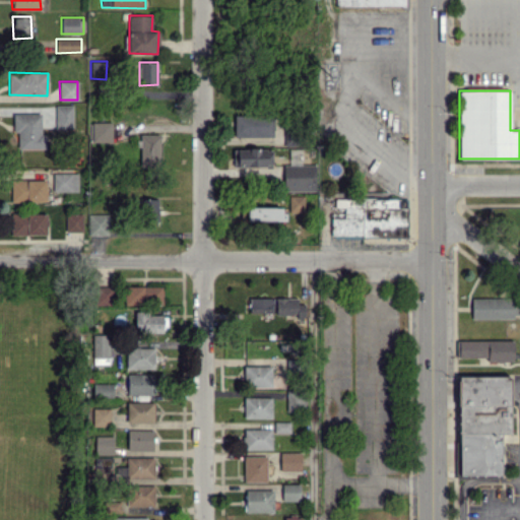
[(72,129),(73,105),(55,105),(55,129),(72,129)]
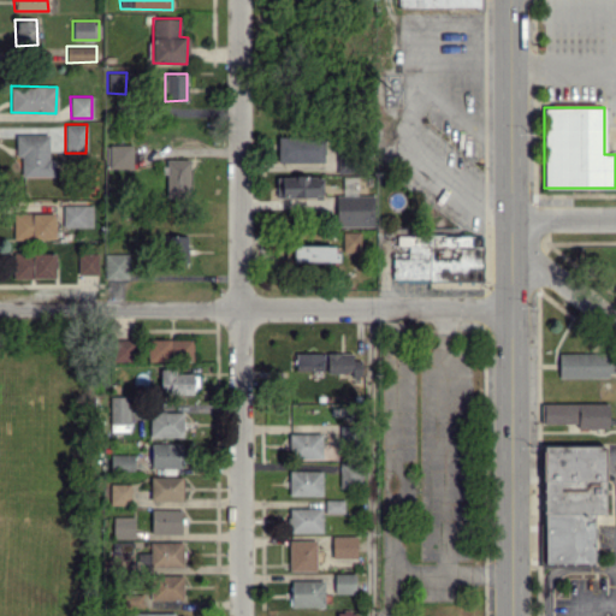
[(48,134),(15,134),(16,157),(21,157),(21,176),(54,176),(54,159),(48,159),(48,134)]
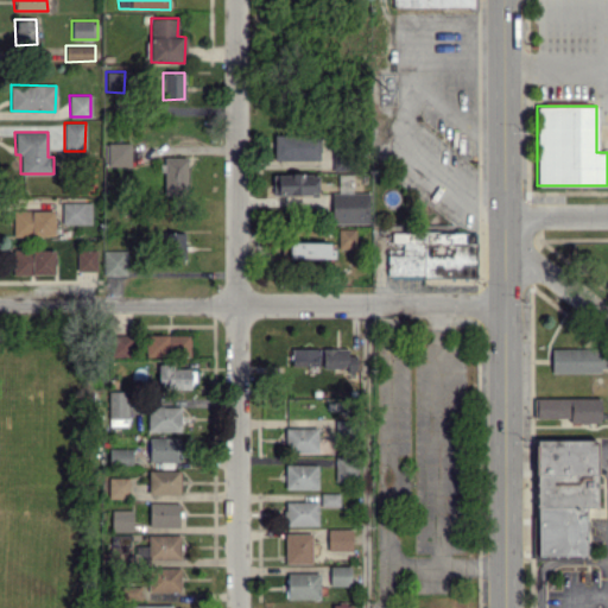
[(274,160),(321,159),(321,135),(274,135),(274,160)]
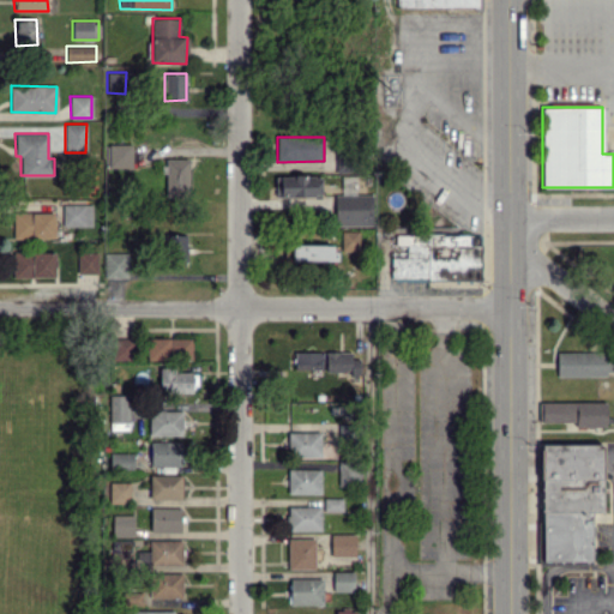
[(131,144),(108,144),(109,168),(132,167),(131,144)]
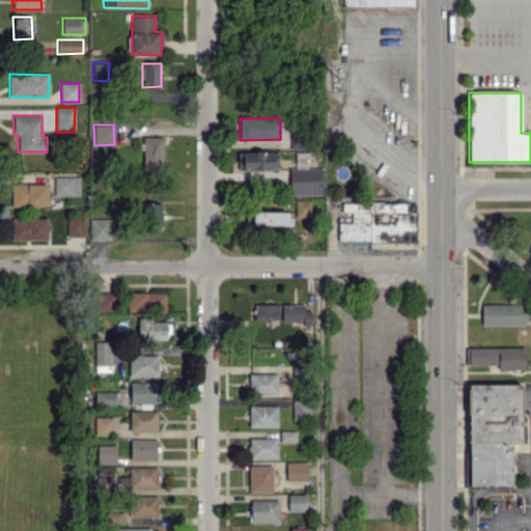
[(164,137),(144,136),(142,170),(162,171),(164,137)]
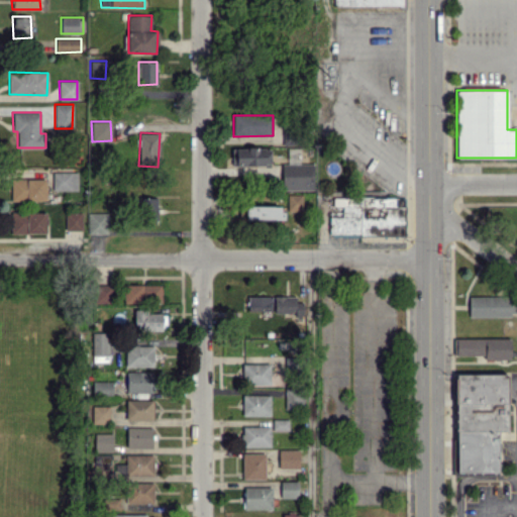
[(232,166),(271,166),(270,147),(231,147),(232,166)]
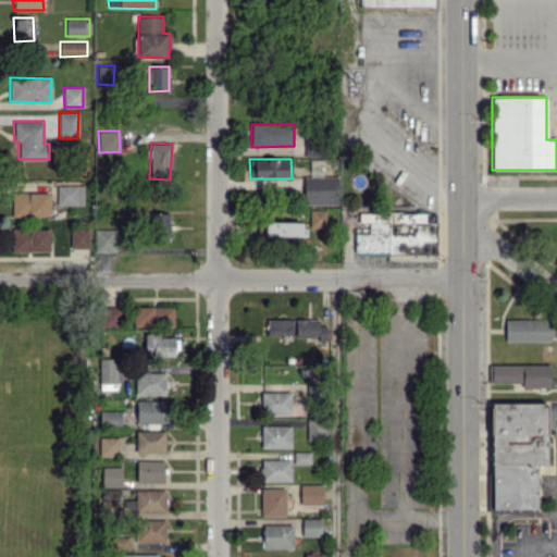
[(339,203),(338,176),(304,176),(305,205),(339,203)]
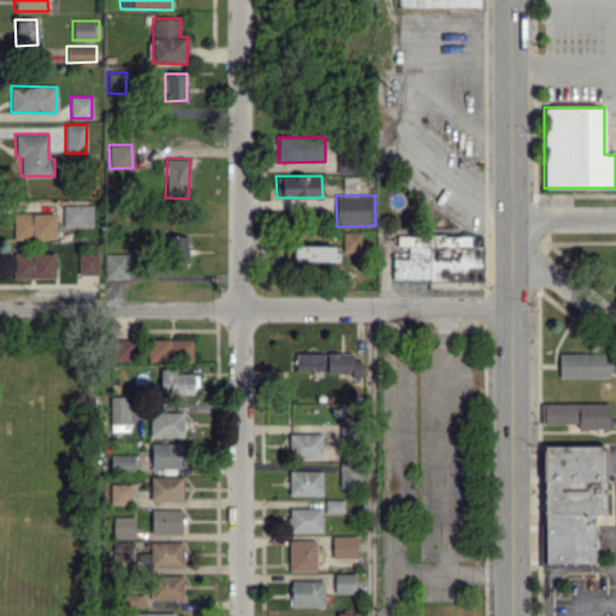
[(92,205),(63,205),(63,227),(92,226),(92,205)]
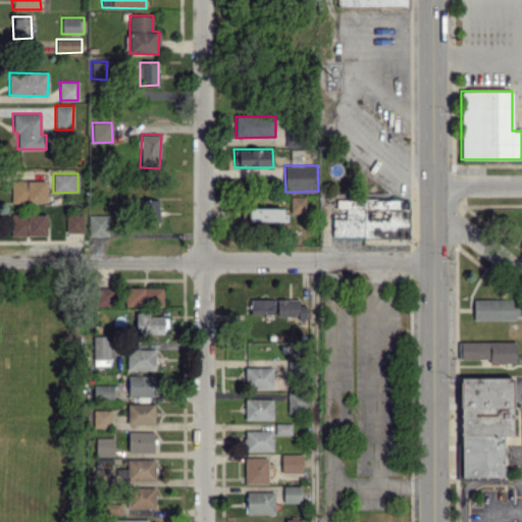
[(47,179),(10,180),(11,203),(47,202),(47,179)]
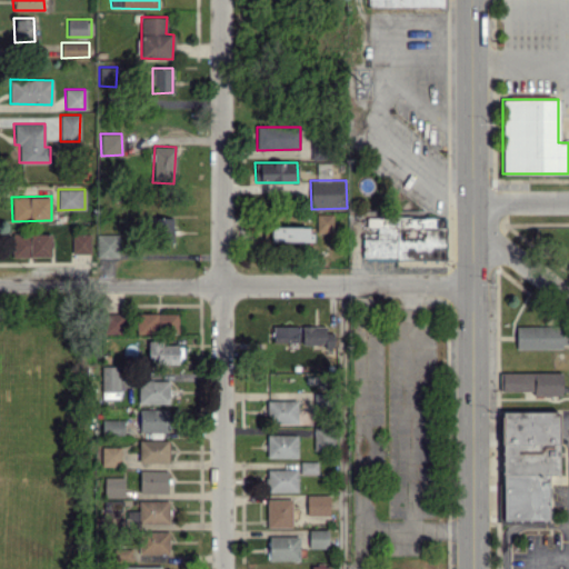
[(332,213),(316,213),(316,231),(332,231),(332,213)]
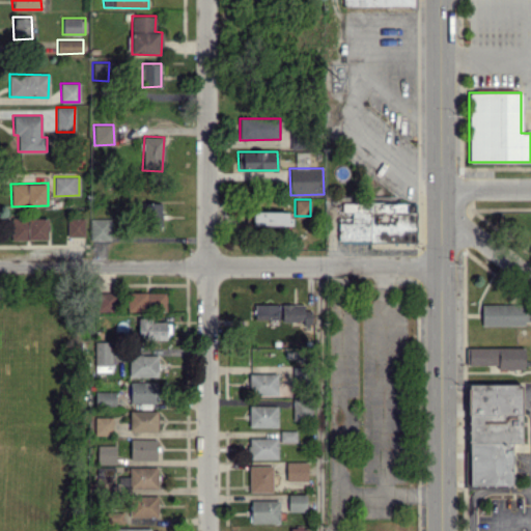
[(148,226),(161,226),(162,203),(142,202),(142,218),(148,218),(148,226)]
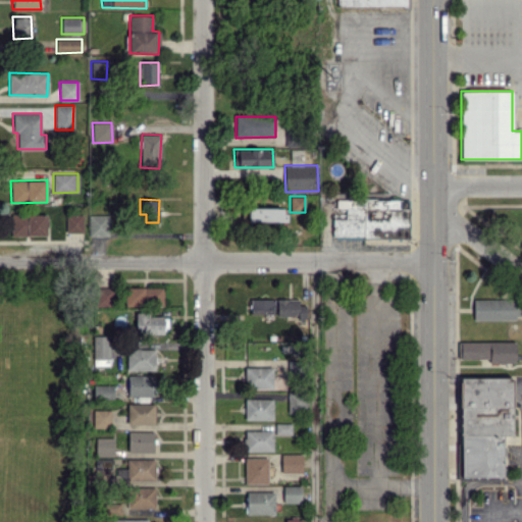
[(399,199),(335,199),(335,208),(345,208),(345,218),(332,218),(332,238),(409,238),(409,209),(399,209),(399,199)]
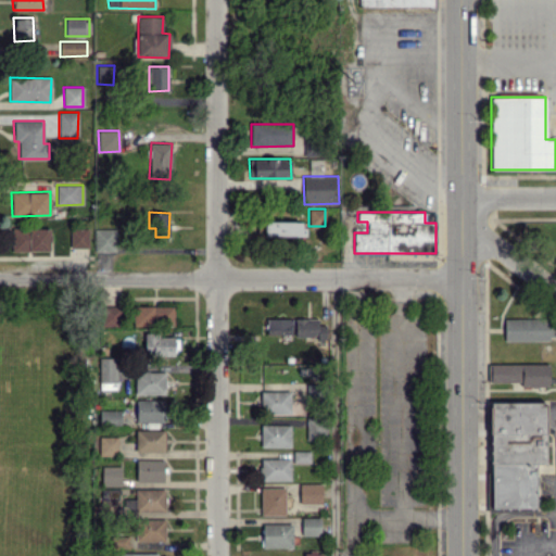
[(264,236),(304,236),(304,222),(264,220),(264,236)]
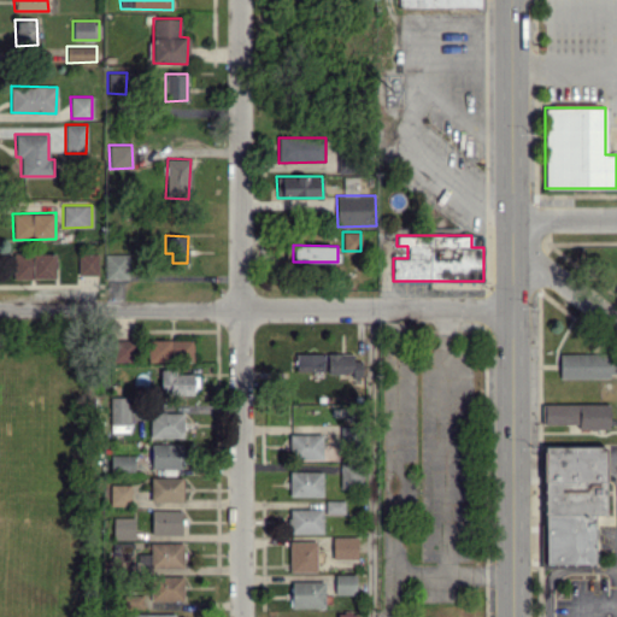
[(56,253),(13,252),(12,278),(54,278),(56,253)]
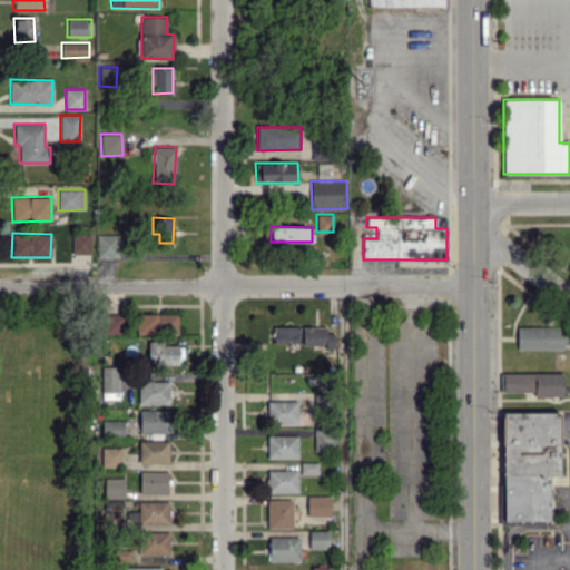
[(90,234),(72,234),(72,254),(90,254),(90,234)]
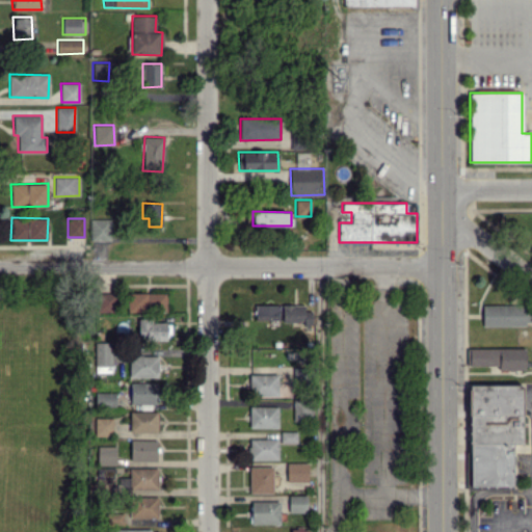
[(90,240),(110,241),(111,219),(90,218),(90,240)]
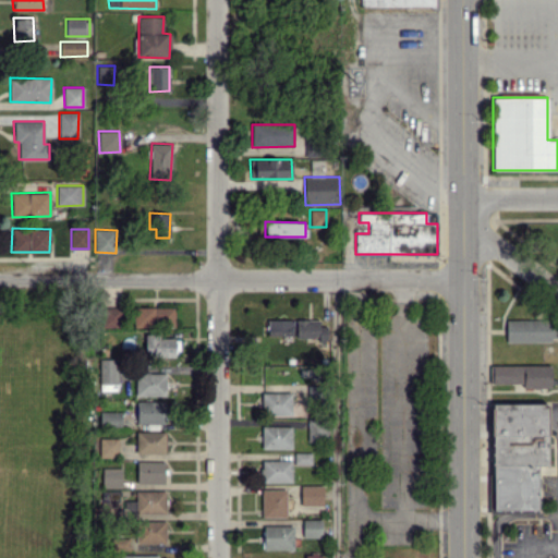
[(133,326),(174,326),(174,307),(133,306),(133,326)]
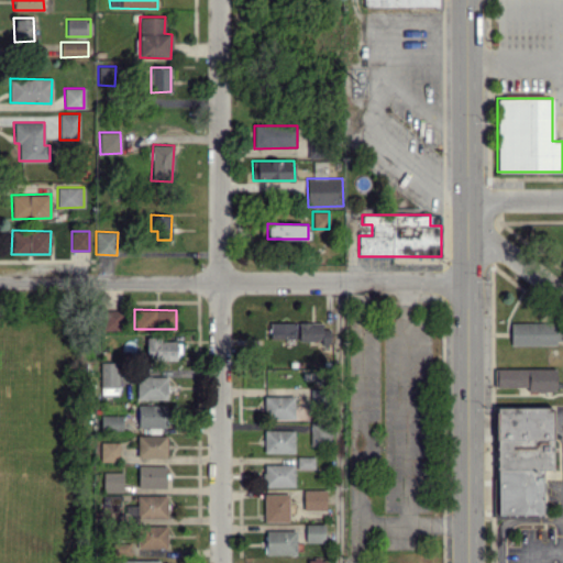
[(120,330),(120,310),(102,310),(102,330),(120,330)]
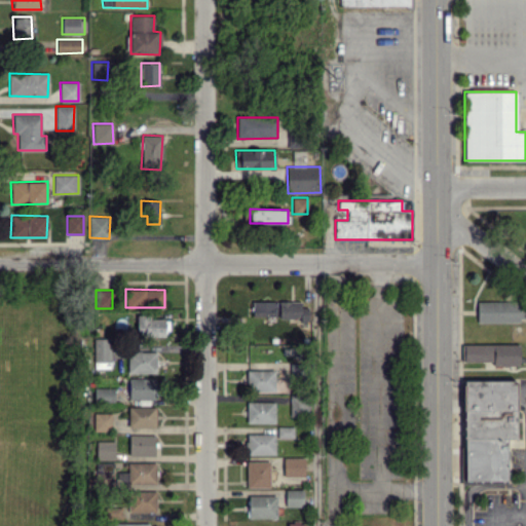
[(276,316),(275,301),(252,302),(252,317),(276,316)]
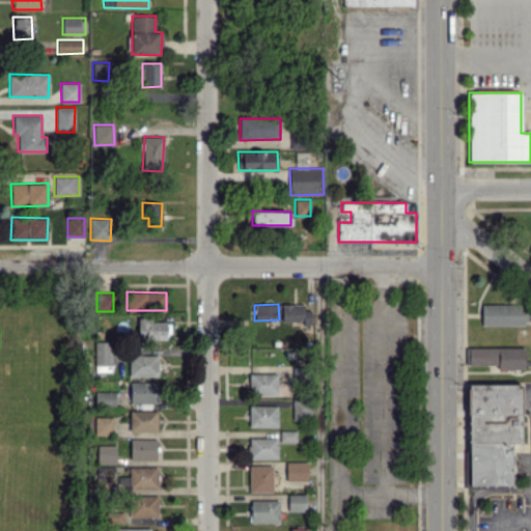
[(304,304),(281,304),(281,320),(303,320),(303,325),(311,325),(311,310),(304,310),(304,304)]
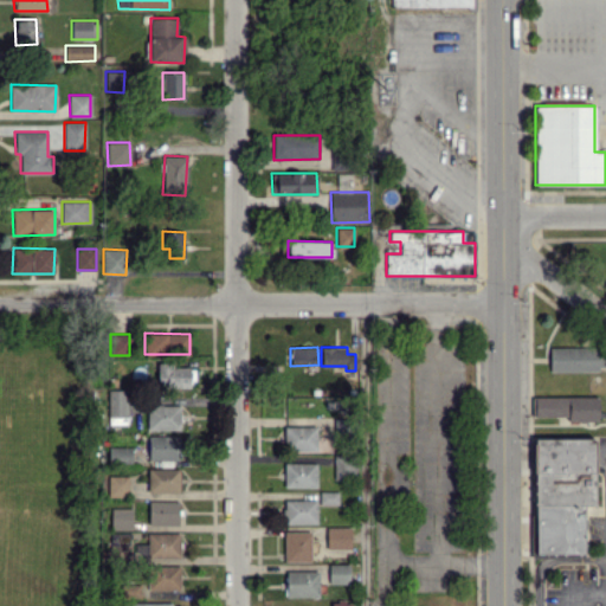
[(549,372),(598,371),(598,347),(548,348),(549,372)]
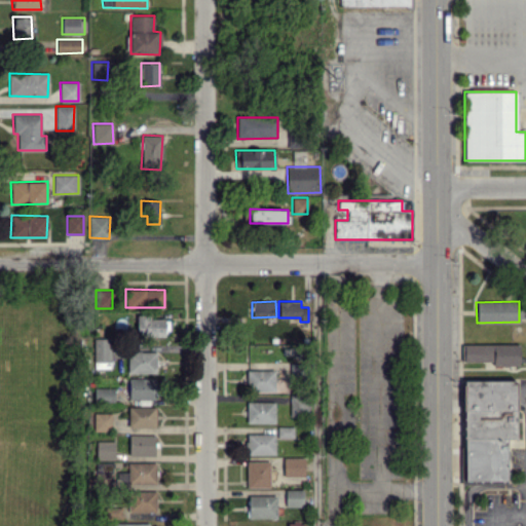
[(167,336),(167,317),(137,316),(137,336),(167,336)]
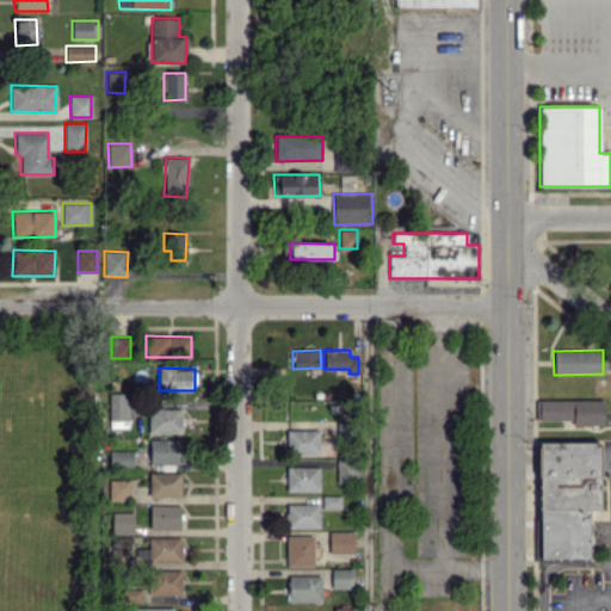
[(128,394),(109,394),(109,427),(128,427),(128,394)]
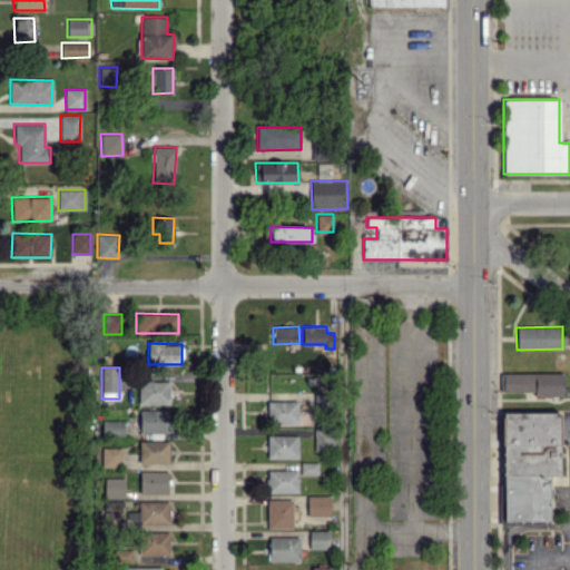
[(501,374),(501,392),(534,391),(534,396),(563,395),(562,372),(501,374)]
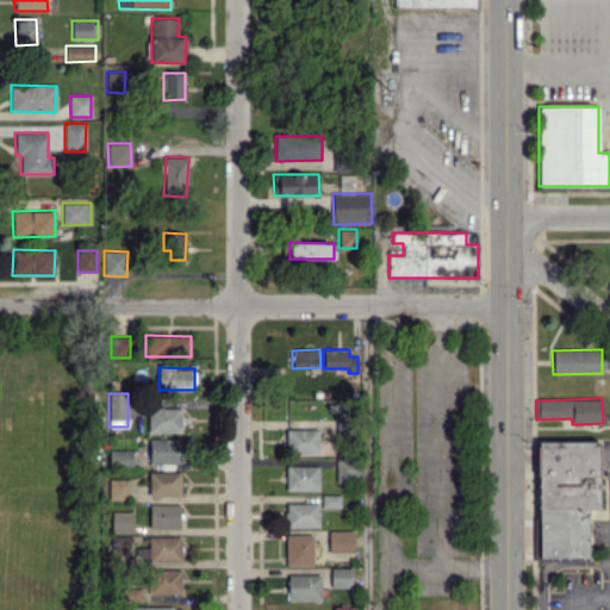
[(148,431),(180,433),(181,409),(149,408),(148,431)]
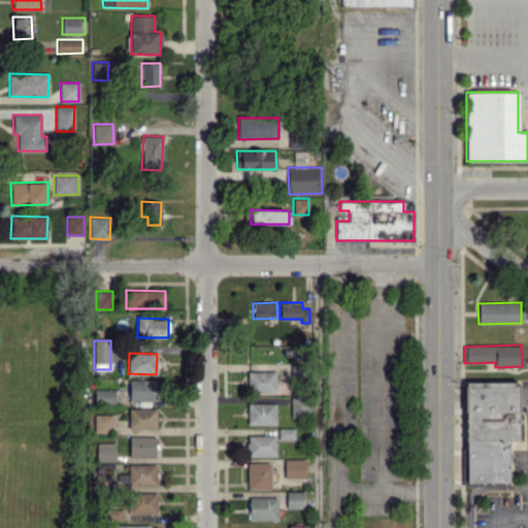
[(276,392),(275,371),(248,371),(248,393),(276,392)]
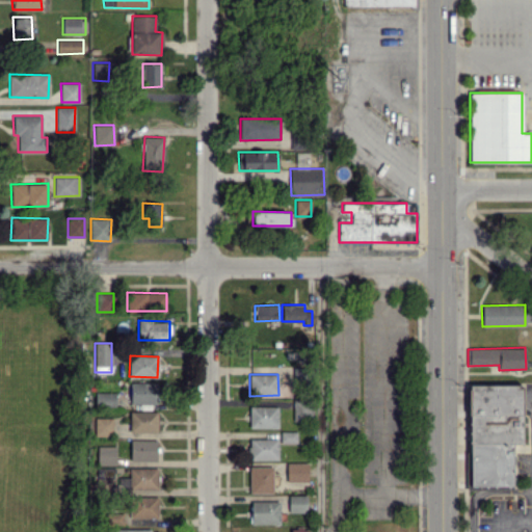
[(156,382),(130,382),(130,404),(156,403),(156,382)]
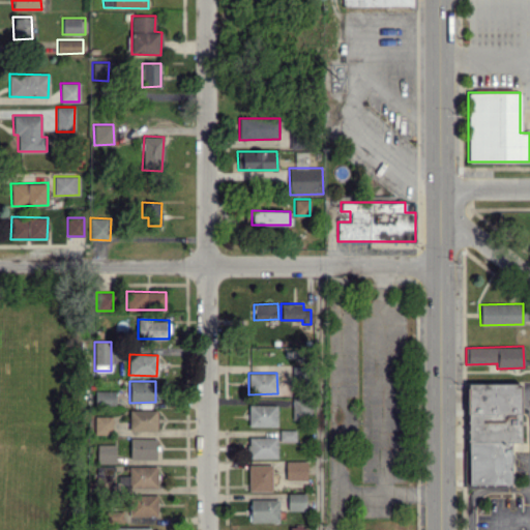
[(521,442),(521,383),(468,383),(468,483),(510,483),(510,442),(521,442)]
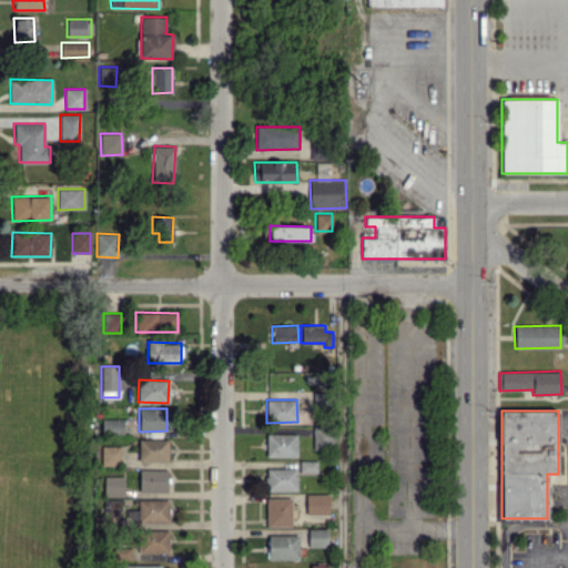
[(123,418),(101,419),(102,434),(123,433),(123,418)]
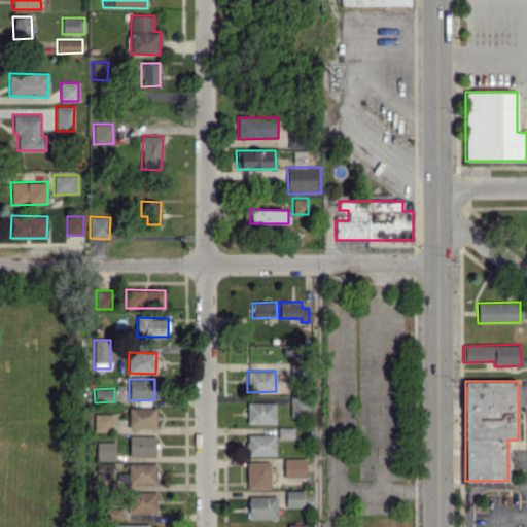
[(290,415),(310,414),(309,395),(290,395),(290,415)]
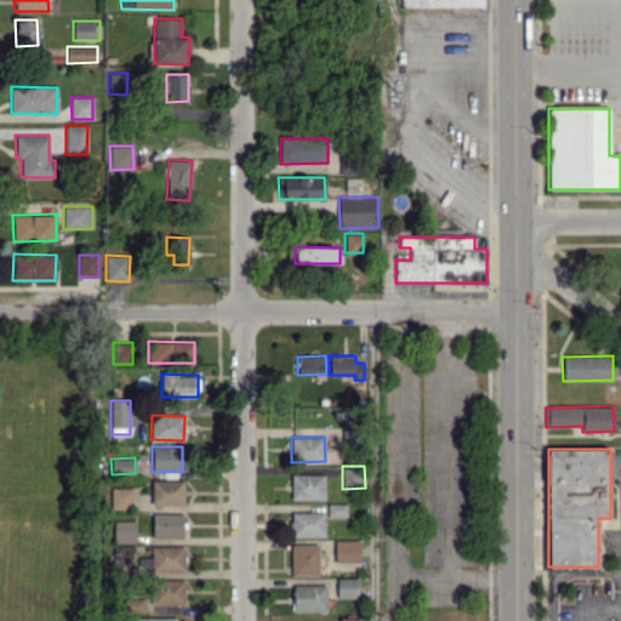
[(324,500),(324,474),(291,474),(291,499),(324,500)]
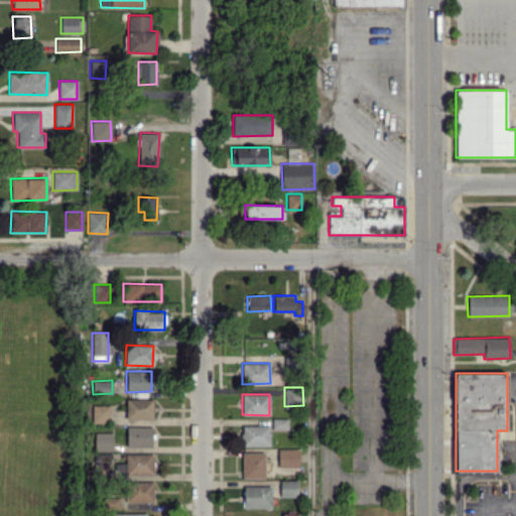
[(153,399),(125,399),(125,418),(152,419),(153,399)]
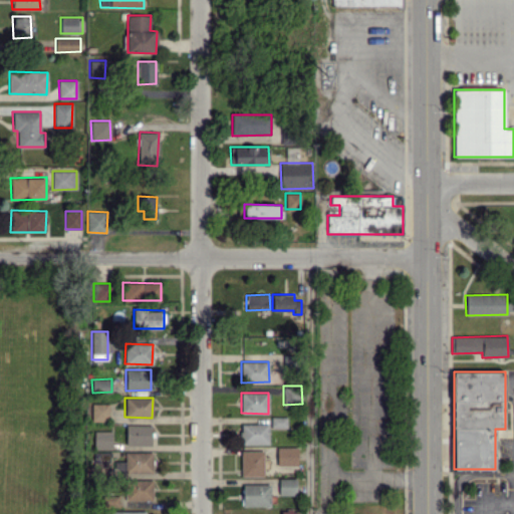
[(91,421),(108,420),(108,404),(91,404),(91,421)]
